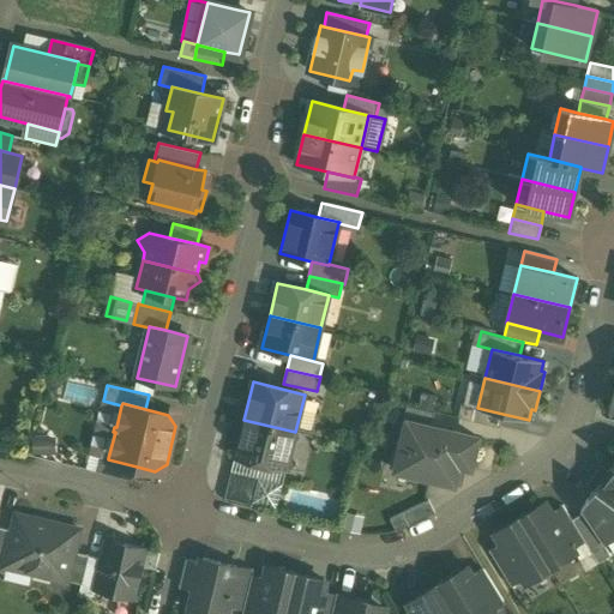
[(477,408),(461,403),(458,417),(500,427),(503,414),(477,408)]
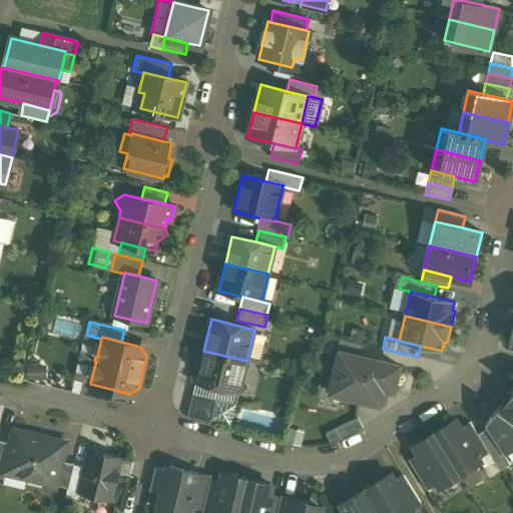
[(363,345),(340,339),(337,351),(339,351),(361,356),(363,345)]
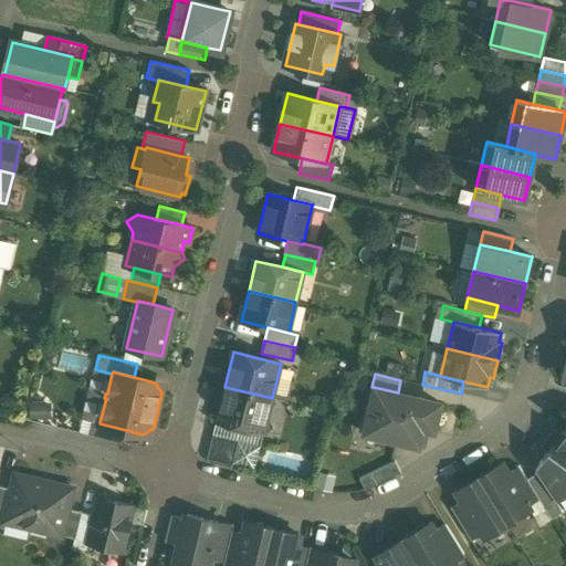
[(272,398),(224,387),(217,421),(263,432),(272,398)]
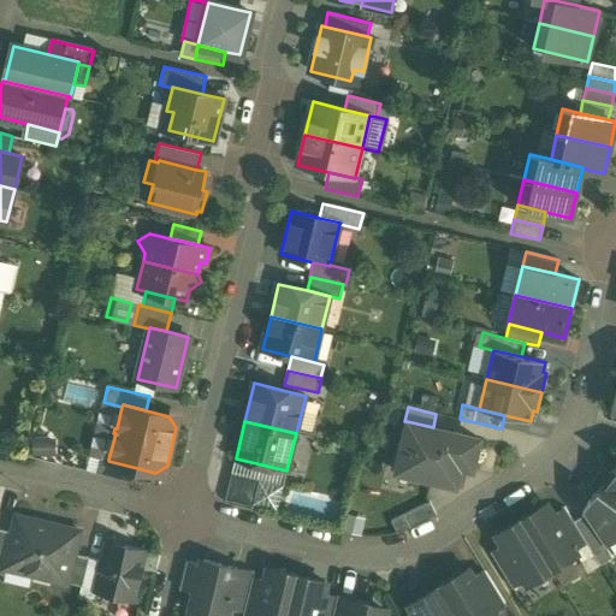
[(433,427),(407,421),(395,471),(455,485),(460,467),(472,469),(479,439),(433,427)]
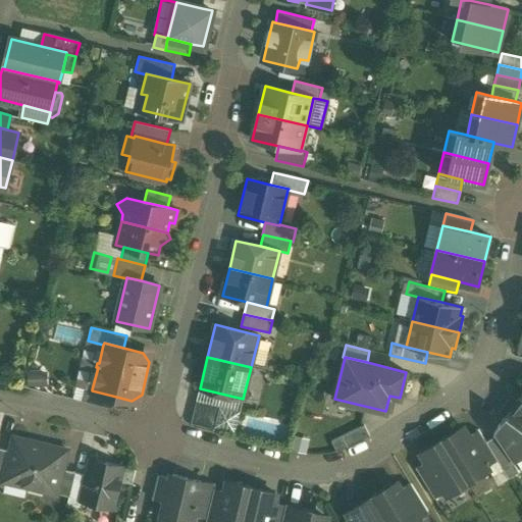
[(112,396),(92,390),(92,389),(87,387),(84,401),(109,408),(112,396)]
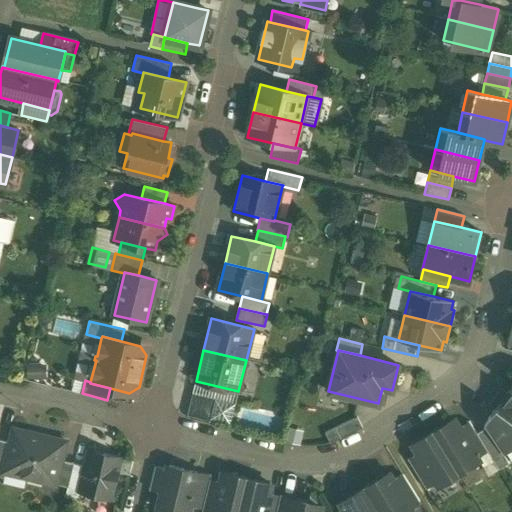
[(511,388),(509,393),(504,399),(497,394),(490,403),(496,407),(485,423),(503,453),(503,454),(511,448),(511,388)]
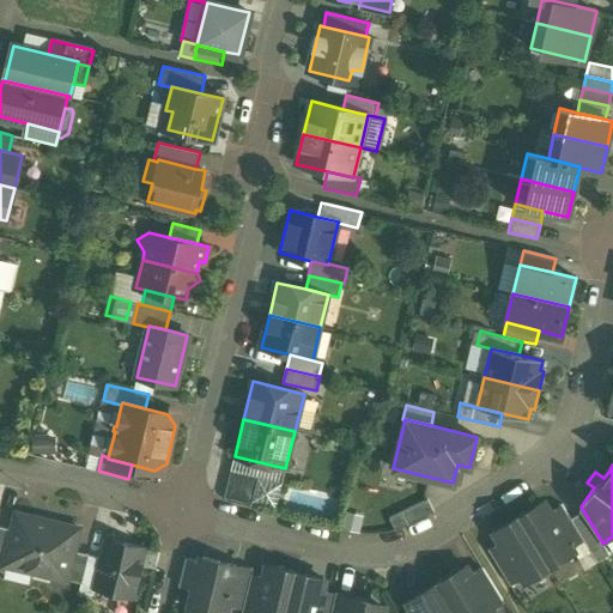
[(610,471),(601,465),(595,472),(604,478),(610,471)]
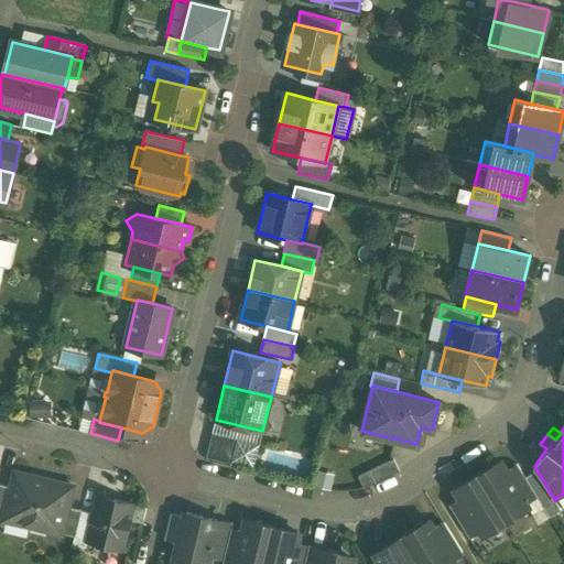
[(238,438),(213,432),(206,458),(231,464),(238,438)]
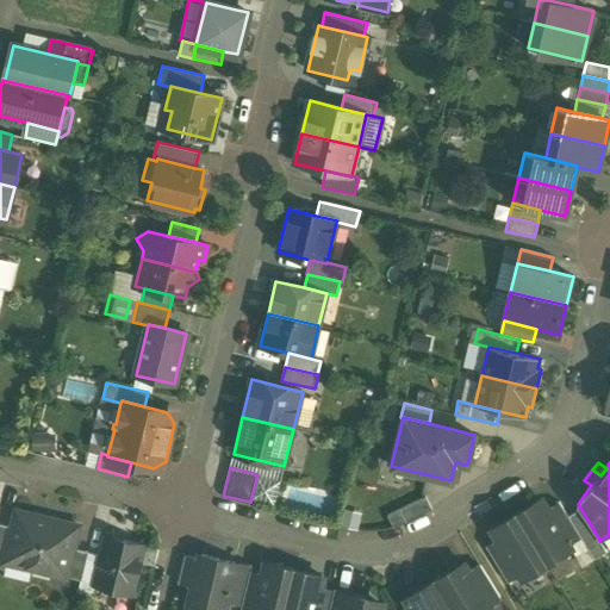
[(425,497),(387,516),(393,528),(431,509),(425,497)]
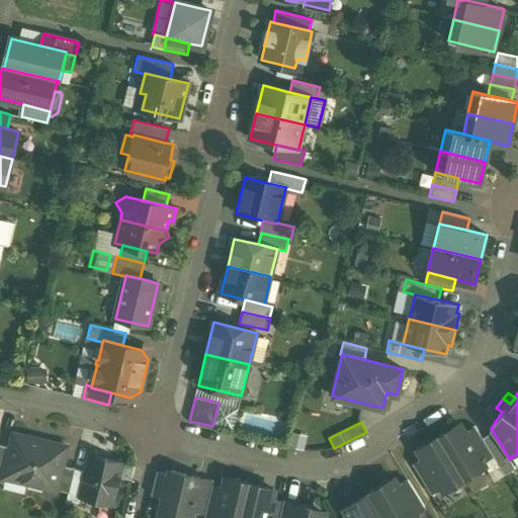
[(468,438),(459,425),(439,437),(464,479),(485,466),(483,462),(468,438)]
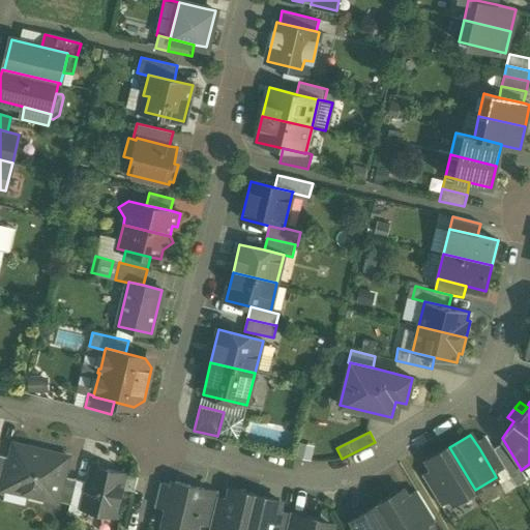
[(494,448),(490,442),(479,448),(494,473),(504,467),(494,448)]
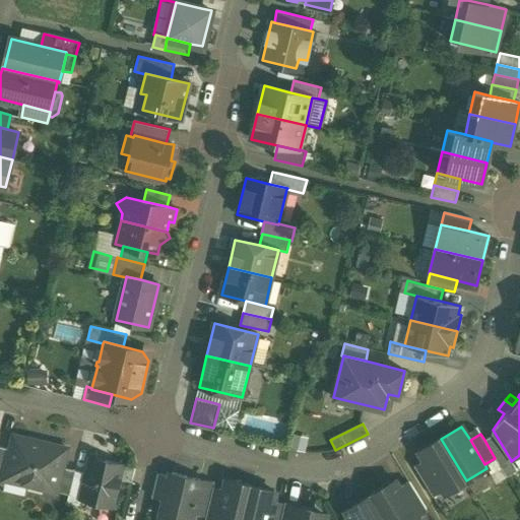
[(511,460),(495,434),(484,440),(495,458),(501,466),(511,460)]
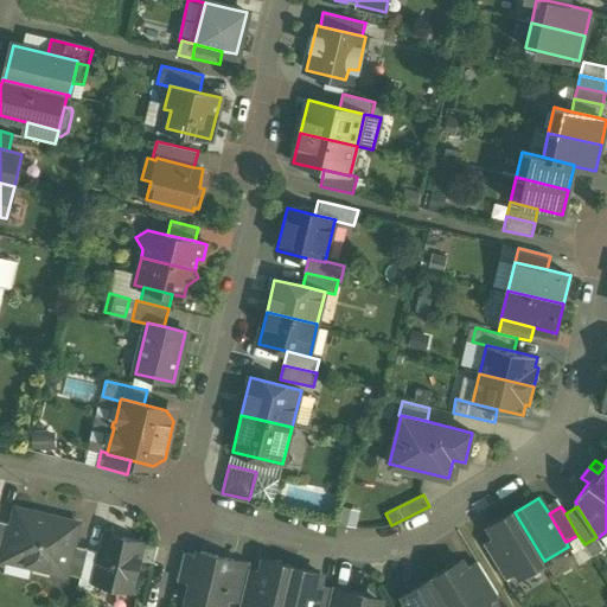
[(78,523),(17,509),(12,525),(5,555),(8,555),(7,560),(66,574),(74,547),(78,523)]
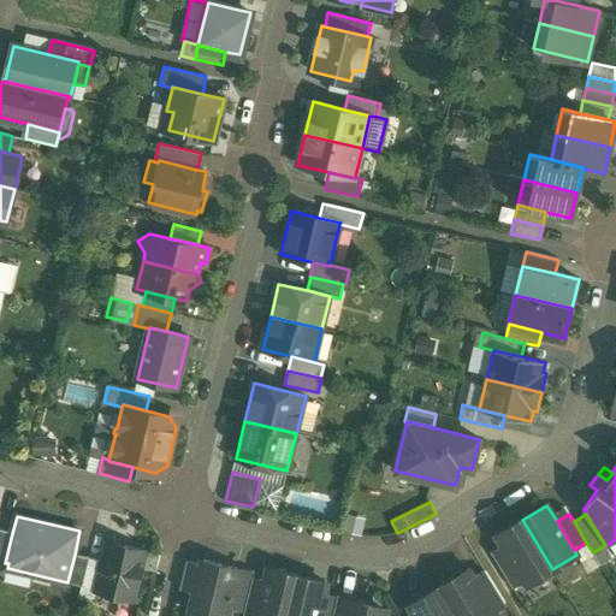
[(552,569),(522,520),(498,535),(508,552),(525,580),(527,585),(552,569)]
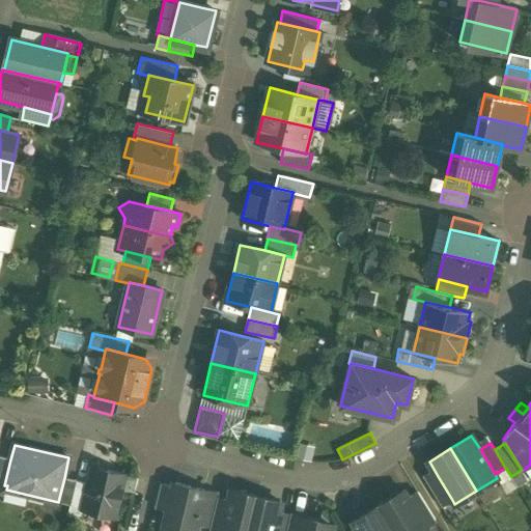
[(10,459),(0,456),(0,494),(4,496),(6,490),(7,485),(4,485),(10,459)]
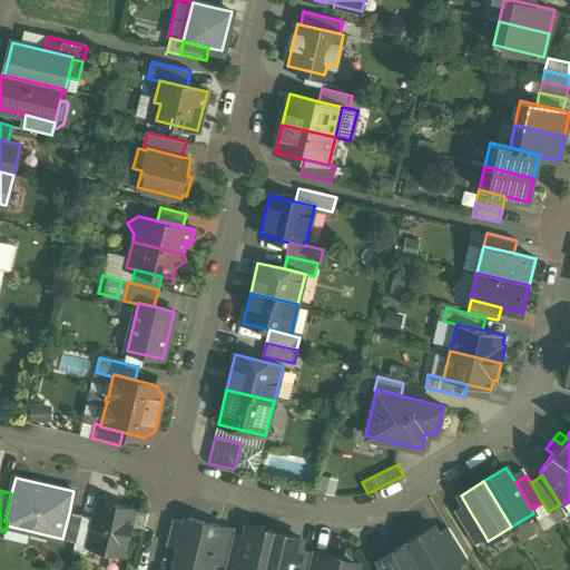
[(134,509),(99,501),(95,519),(89,547),(89,548),(124,556),(127,541),(128,541),(131,524),(130,523),(134,509)]
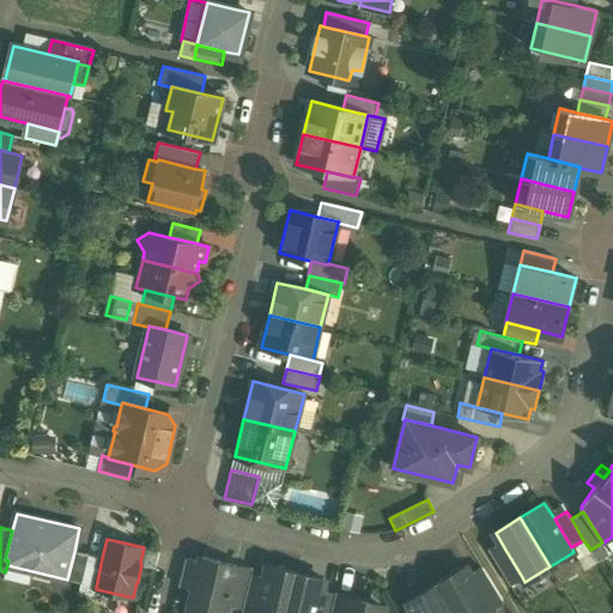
[(522,577),(505,550),(493,557),(510,586),(522,577)]
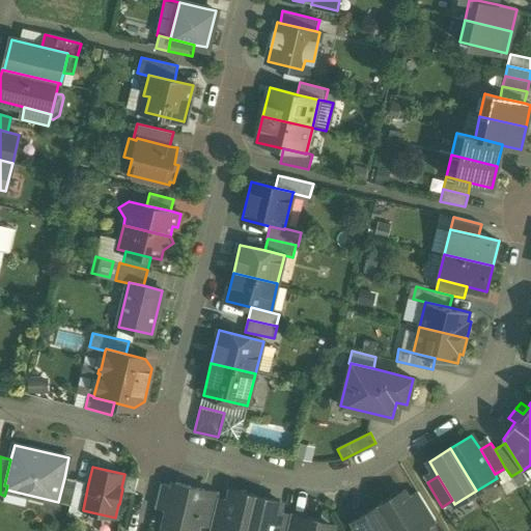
[(76,481),(64,478),(58,502),(71,505),(76,481)]
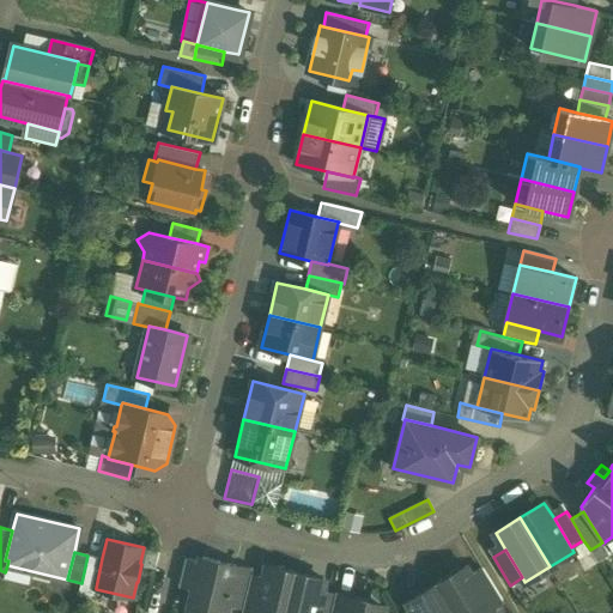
[(102,558),(87,556),(82,583),(79,593),(95,596),(96,589),(96,588),(102,558)]
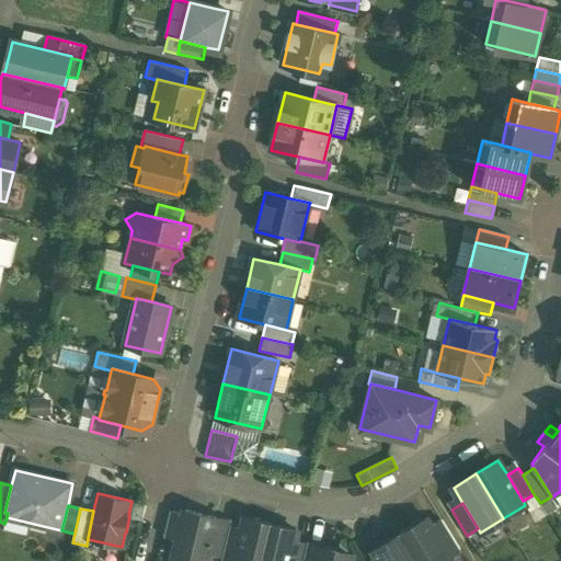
[(216,518),(185,511),(184,515),(178,540),(173,559),(184,560),(205,560),(207,553),(216,519),(216,518)]
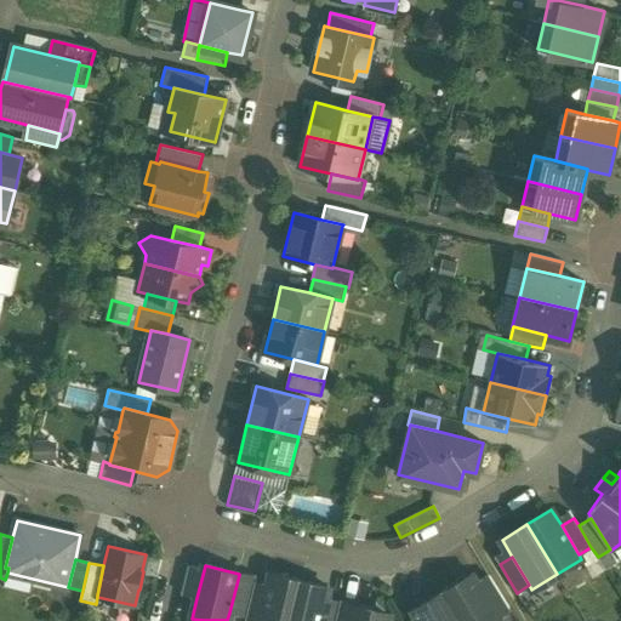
[(204,570),(188,567),(182,594),(197,598),(204,570)]
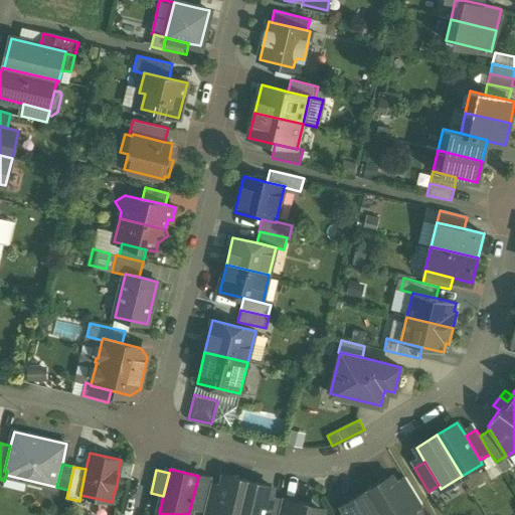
[(240,514),(248,481),(225,476),(221,491),(215,514),(240,514)]
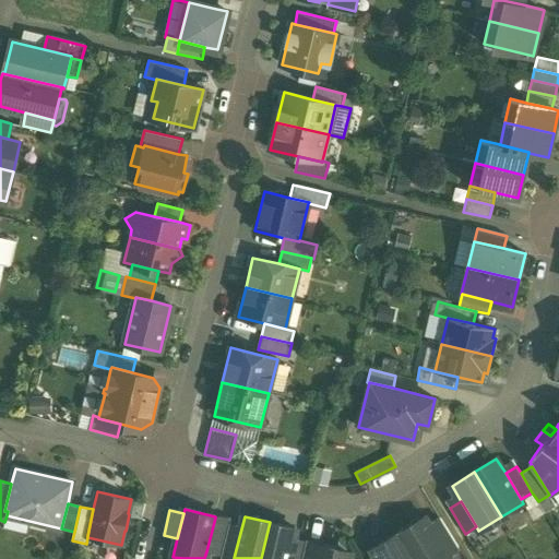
[(229,521),(215,518),(206,551),(222,555),(228,531),(229,521)]
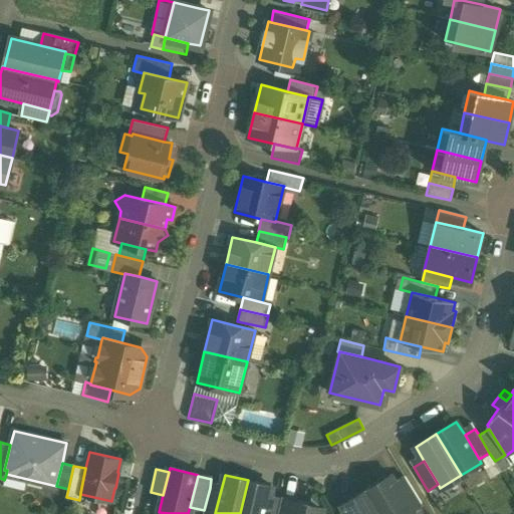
[(395,483),(391,476),(366,490),(380,513),(414,513),(412,510),(395,483)]
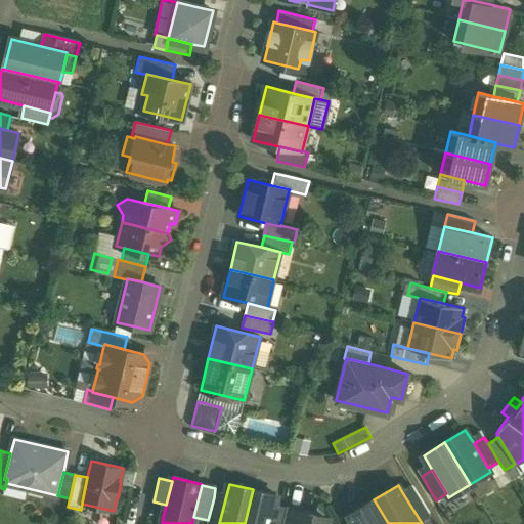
[(430,514),(412,485),(402,492),(420,520),(430,514)]
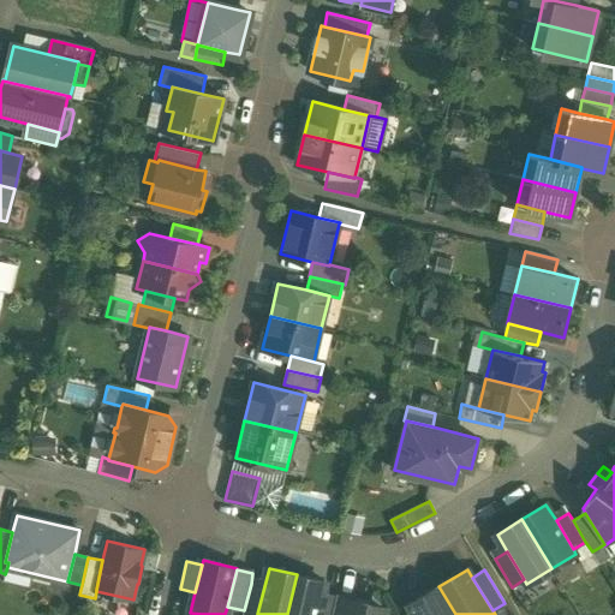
[(326,581),(297,574),(287,614),(316,614),(321,599),(326,581)]
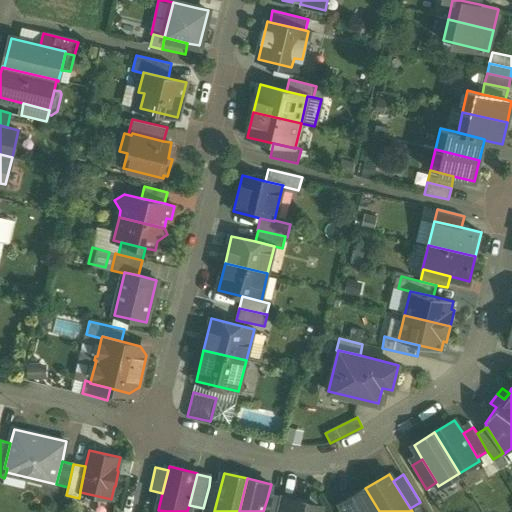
[(214,511),(220,488),(209,486),(203,508),(202,511),(214,511)]
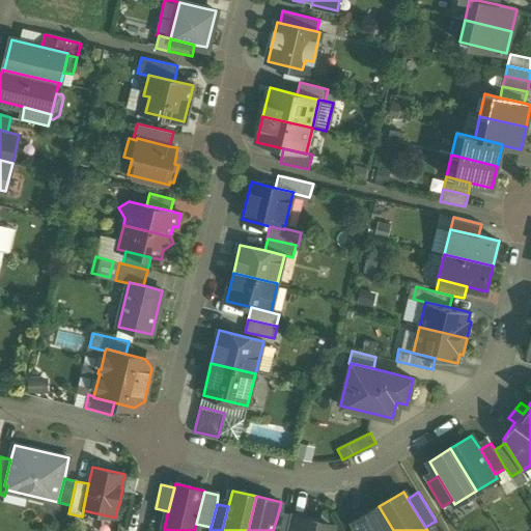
[(393,530),(379,506),(354,522),(357,527),(359,530),(393,530)]
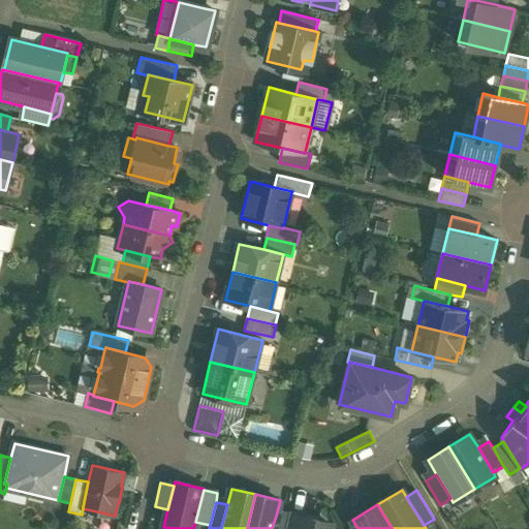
[(285,528),(288,519),(276,516),(272,528),(285,528)]
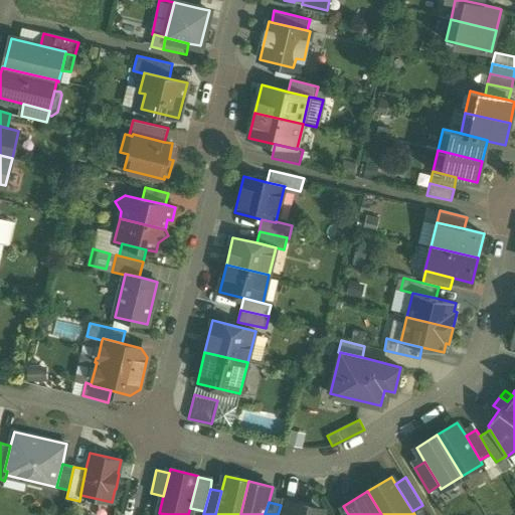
[(290,514),(293,504),(282,502),(281,505),(278,514),(290,514)]
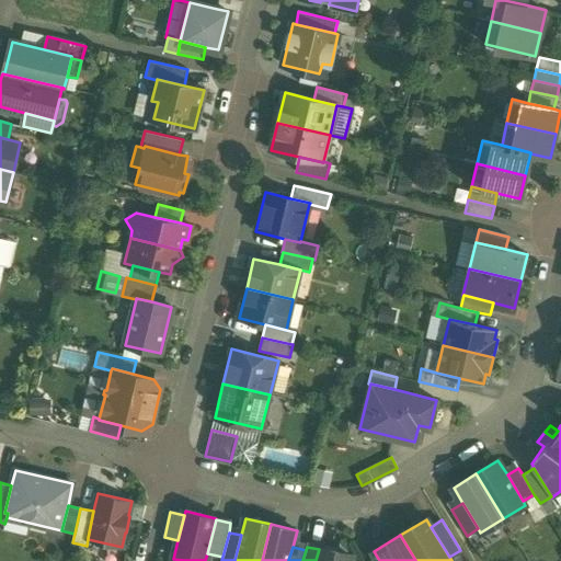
[(348,560),(351,556),(320,548),(319,549),(316,560),(348,560)]
